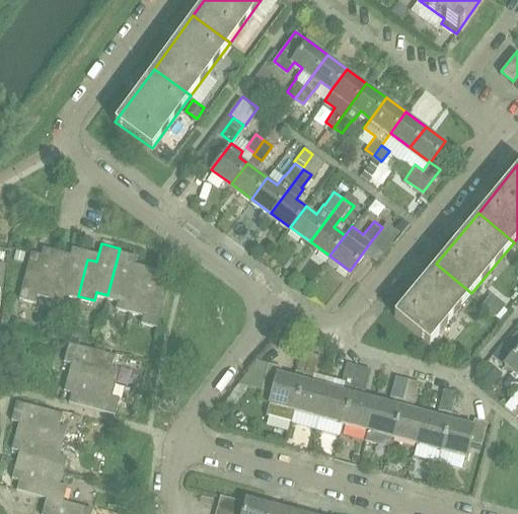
[(39,262),(28,260),(19,296),(35,300),(38,293),(49,296),(59,260),(61,248),(44,244),(39,262)]
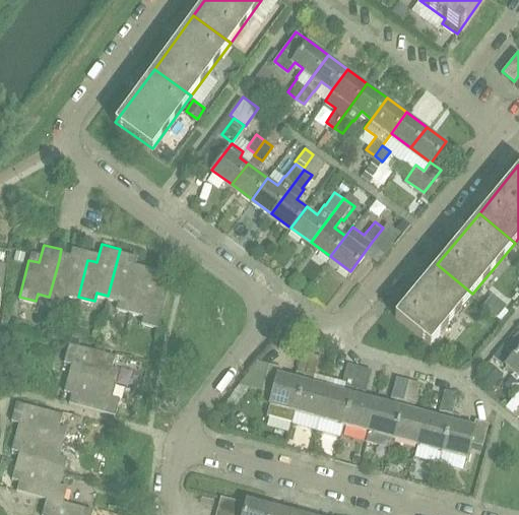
[(68,262),(59,260),(49,297),(65,301),(67,294),(78,297),(87,260),(90,249),(72,245),(68,262)]
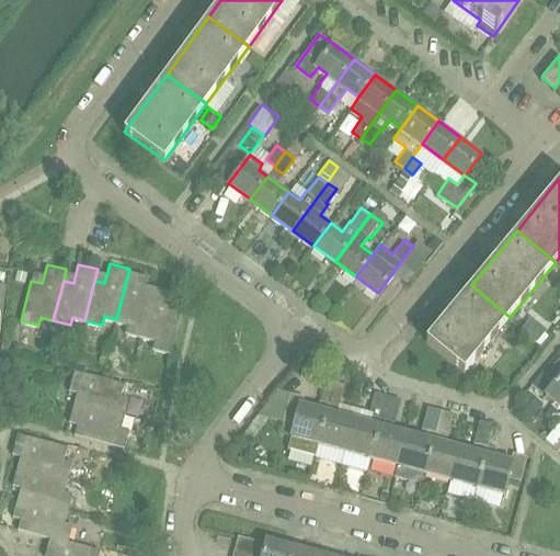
[(15,278),(25,280),(29,270),(18,268),(15,278)]
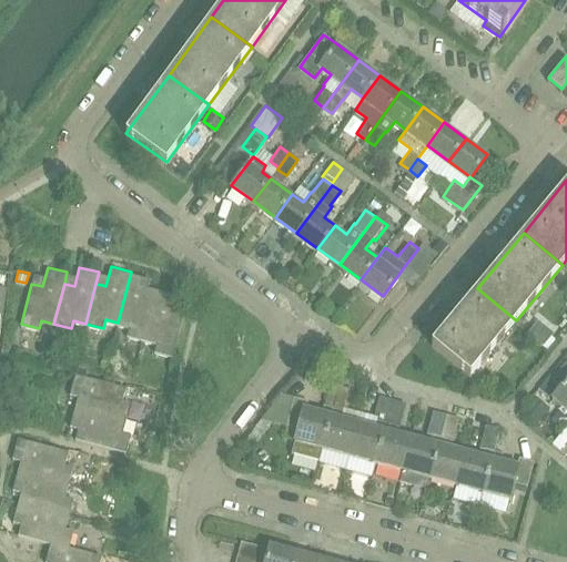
[(127,335),(145,339),(155,299),(145,297),(151,277),(131,272),(118,323),(129,326),(127,335)]
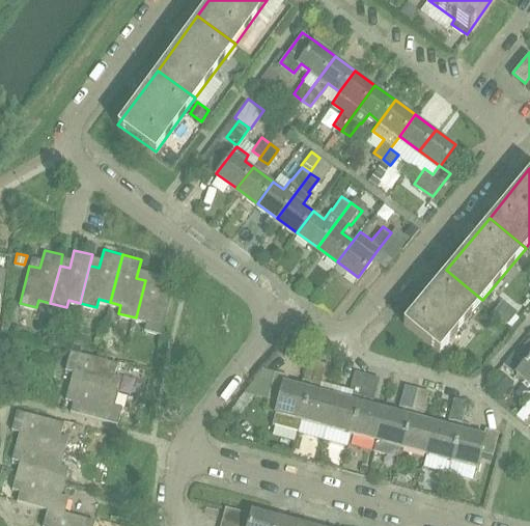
[(162,332),(171,296),(162,293),(167,274),(148,269),(145,280),(136,317),(146,321),(144,328),(162,332)]
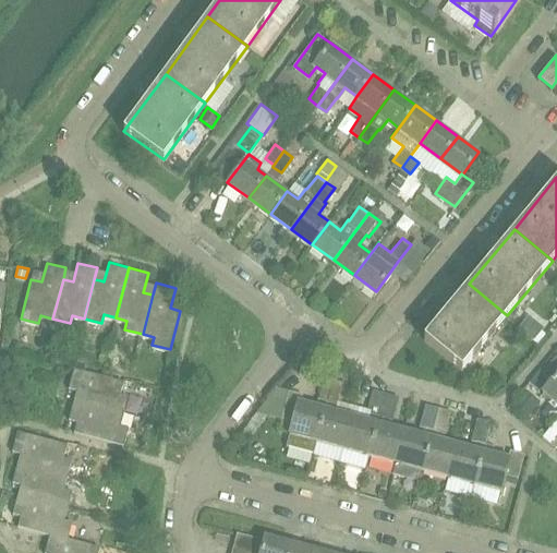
[(424,338),(448,359),(461,370),(507,315),(469,284),(424,338)]
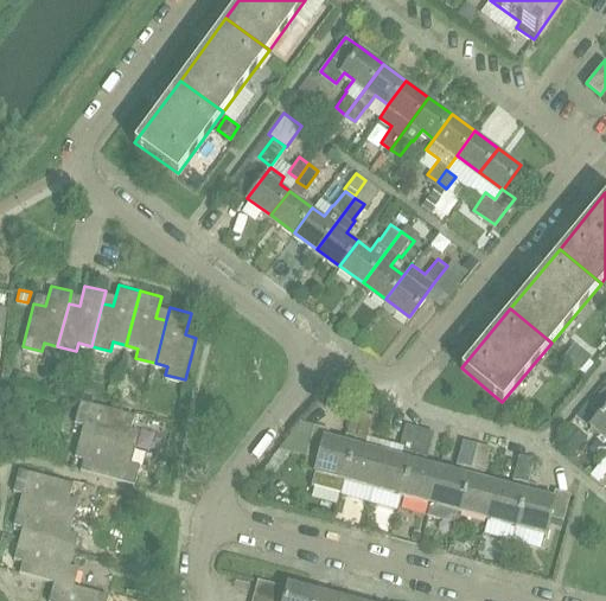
[(591,423),(605,435),(605,382),(589,403),(600,411),(591,423)]
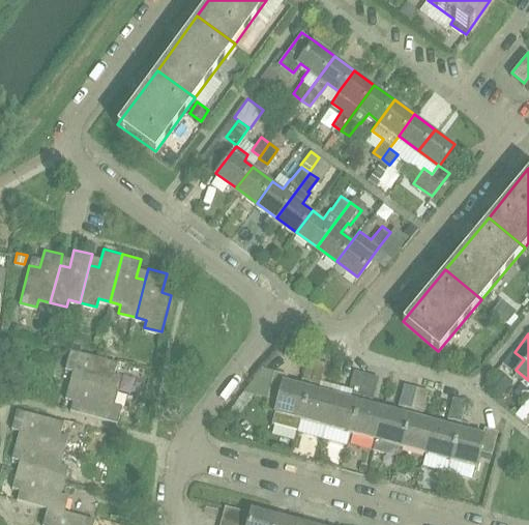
[(75,336),(71,347),(81,350),(84,338),(75,336)]
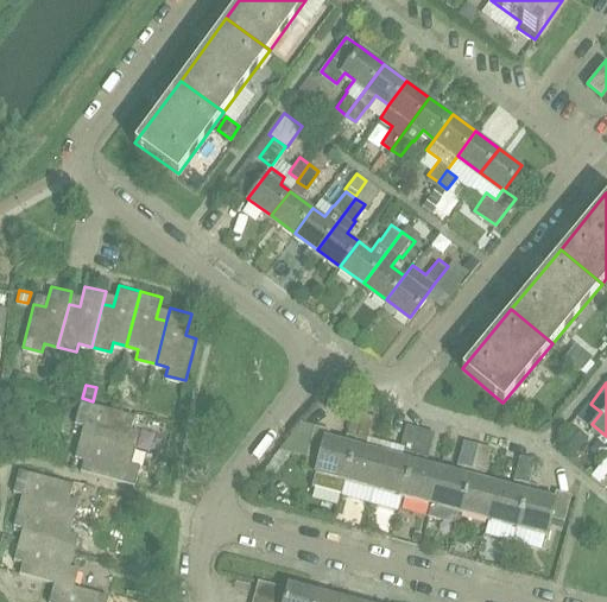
[(95,426),(93,436),(136,448),(140,429),(132,426),(136,412),(93,401),(82,398),(81,398),(75,420),(95,426)]
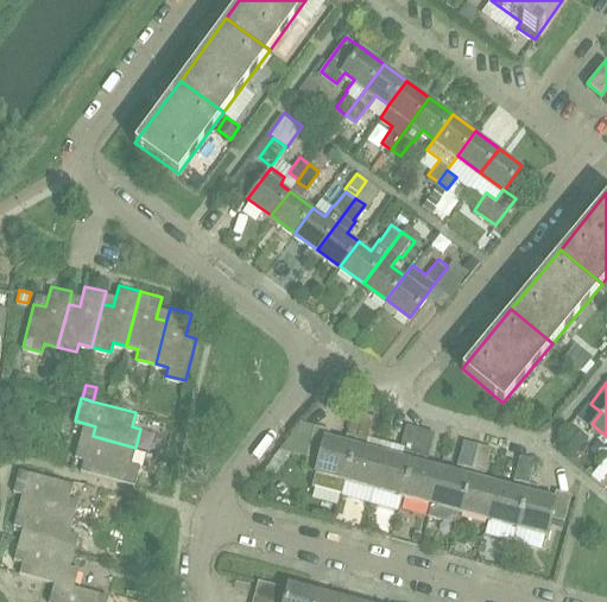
[(326,436),(321,452),(316,470),(346,477),(364,411),(364,410),(356,433),(347,431),(345,441),(326,436)]
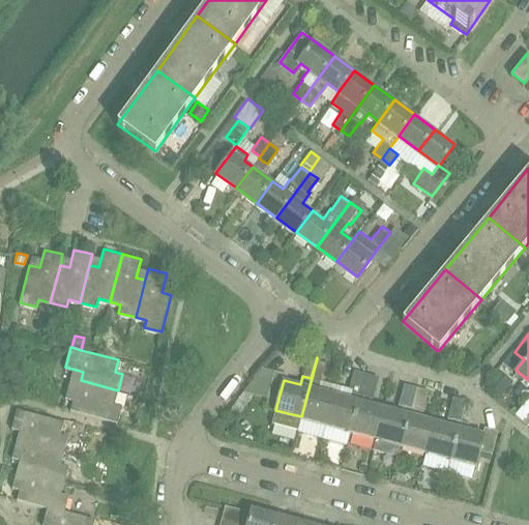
[(301,416),(326,424),(334,394),(324,390),(324,383),(329,361),(317,358),(301,416)]
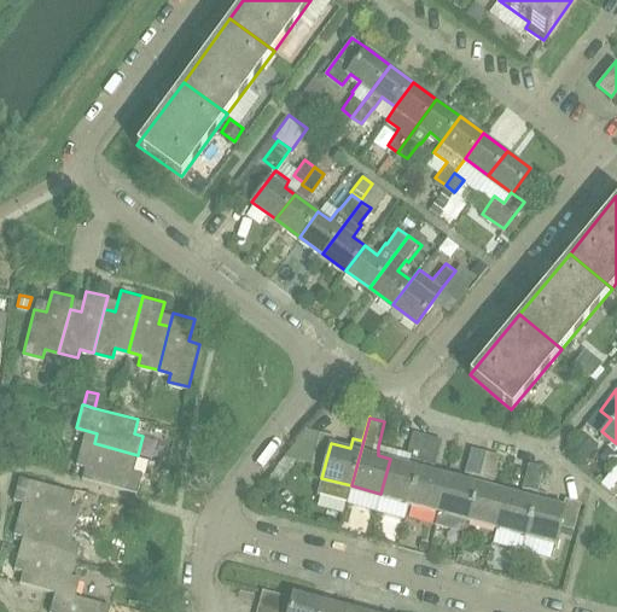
[(585,460),(599,441),(583,427),(566,448),(585,460)]
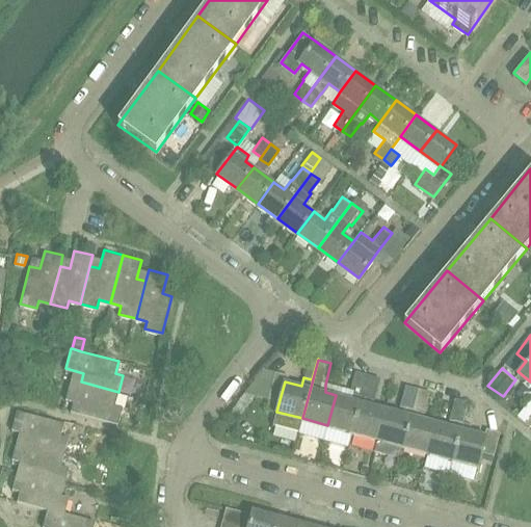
[(352,399),(336,395),(327,425),(352,431),(368,373),(355,369),(349,392),(353,393),(352,399)]
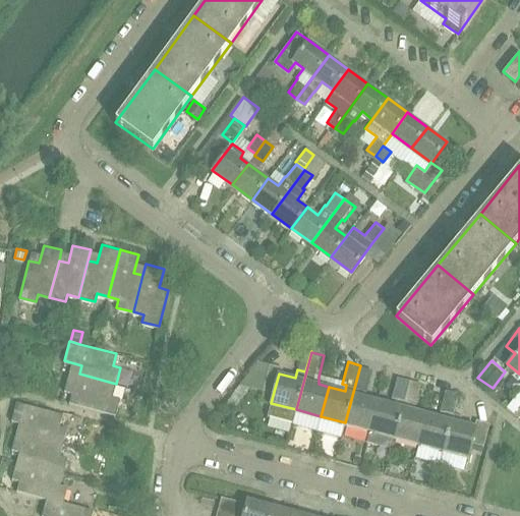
[(366,441),(378,400),(362,396),(363,389),(367,390),(372,368),(360,365),(345,422),(369,428),(366,441)]
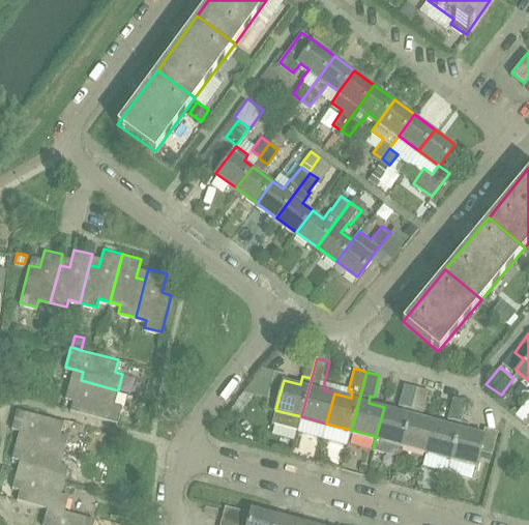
[(82,411),(118,420),(122,404),(115,402),(118,390),(81,380),(81,381),(70,378),(65,396),(84,401),(82,411)]
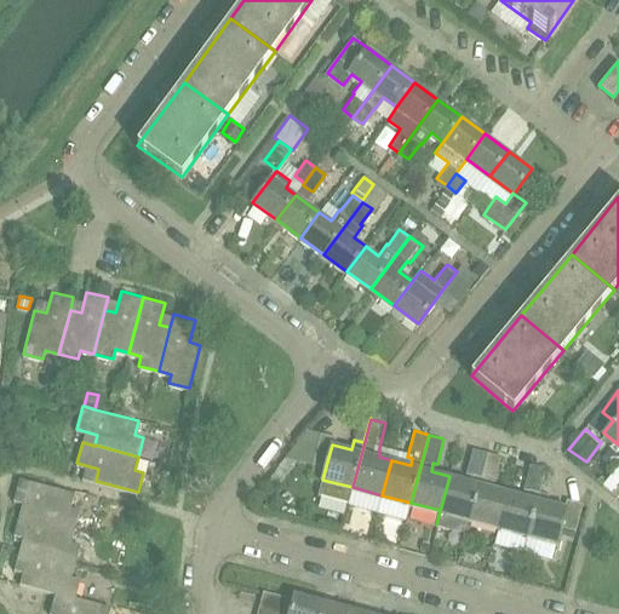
[(469,481),(450,476),(436,524),(466,533),(470,518),(487,449),(473,446),(465,472),(470,474),(469,481)]
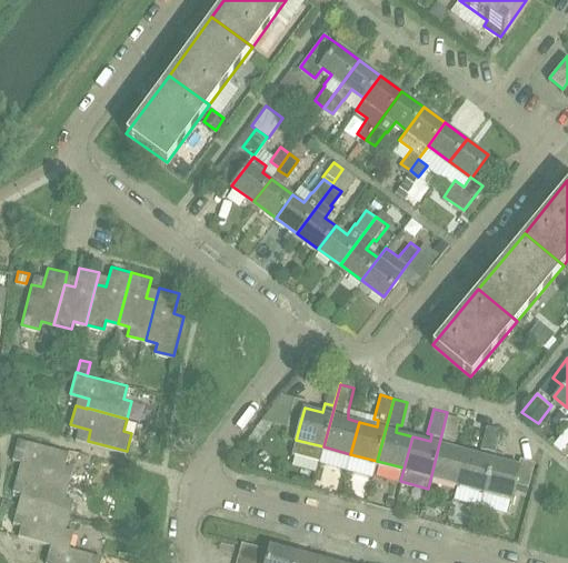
[(466,451),(449,445),(450,439),(455,440),(460,416),(447,412),(431,475),(458,483),(466,451)]
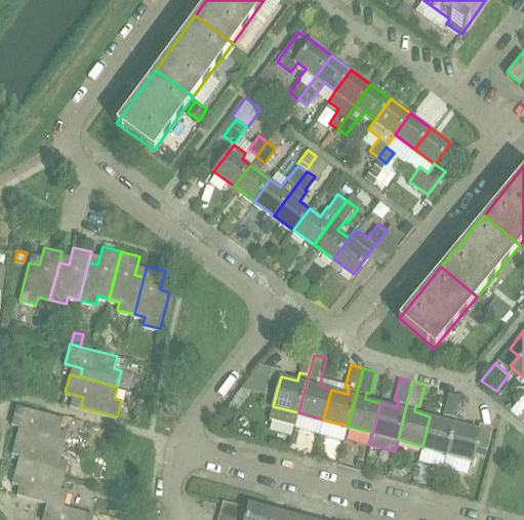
[(442,420),(430,416),(422,446),(447,452),(457,414),(462,395),(449,391),(442,420)]
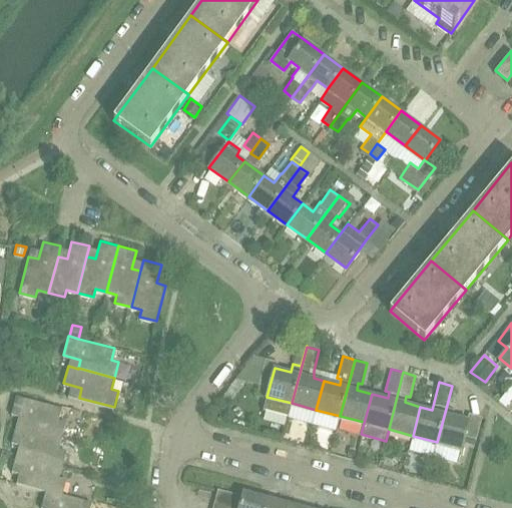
[(62,406),(44,401),(16,394),(11,413),(28,417),(26,426),(62,436),(66,420),(59,418),(62,406)]
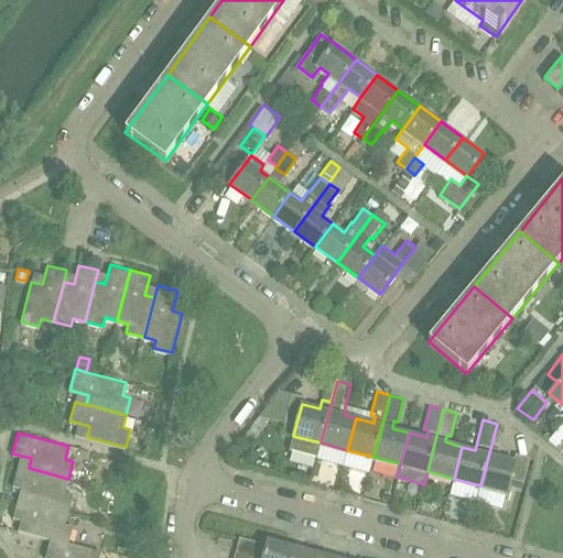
[(516,451),(513,460),(498,456),(501,447),(491,445),(480,485),(507,493),(511,477),(523,480),(530,456),(516,451)]
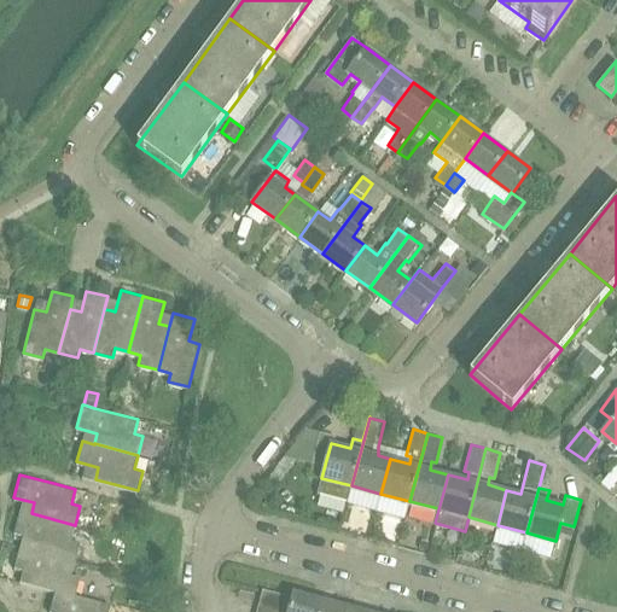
[(35,537),(33,545),(31,548),(76,560),(81,540),(71,537),(75,525),(31,513),(19,511),(13,531),(35,537)]
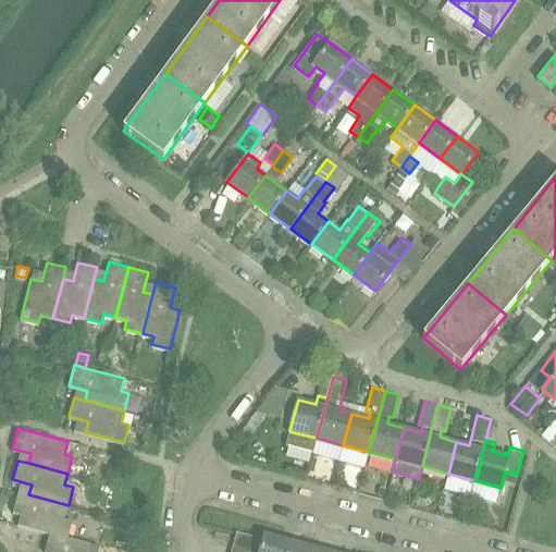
[(330,461),(324,480),(343,486),(348,466),(330,461)]
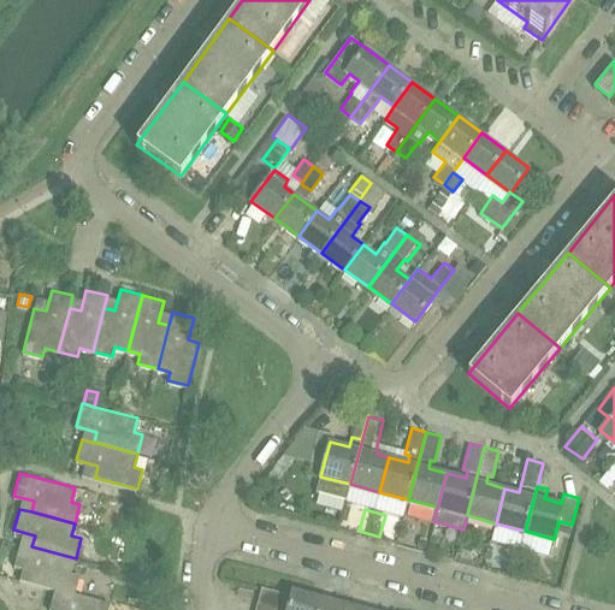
[(477,542),(466,538),(461,542),(459,548),(461,552),(461,556),(471,558),(472,556),(478,554),(480,546),(477,542)]
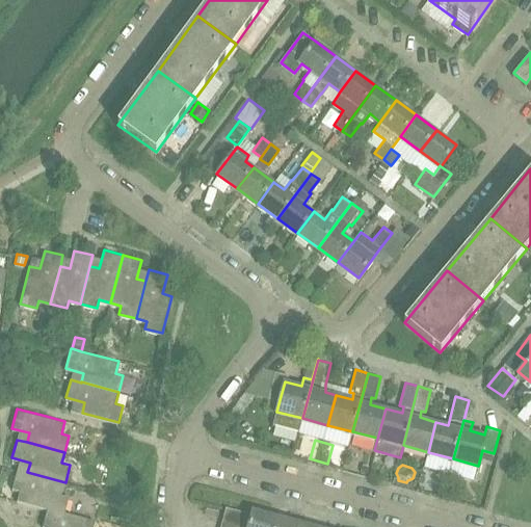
[(28,503),(47,507),(64,512),(65,510),(70,495),(62,493),(65,482),(27,472),(17,470),(12,488),(31,493),(28,503)]
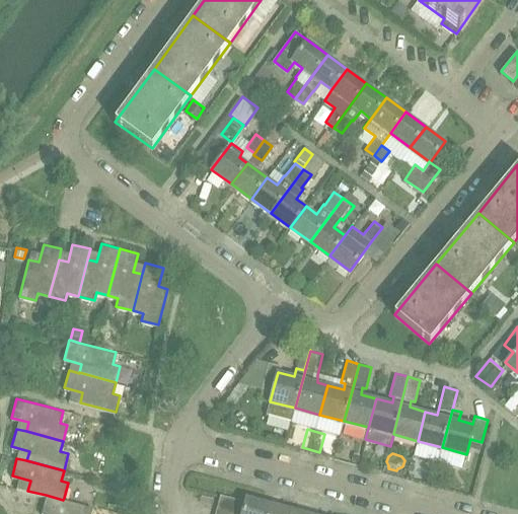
[(246,499),(220,493),(217,505),(243,511),(246,499)]
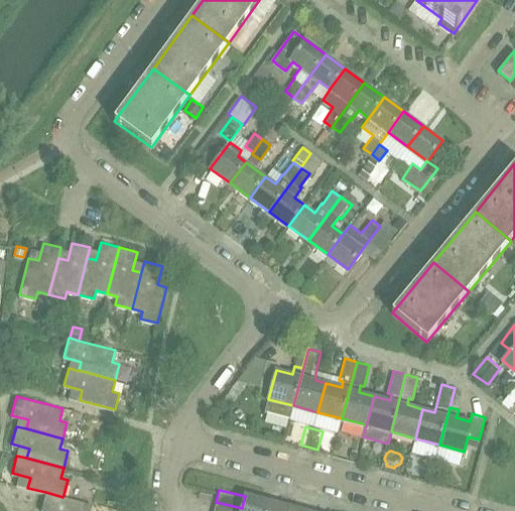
[(45,492),(44,496),(41,509),(47,510),(90,510),(93,503),(63,495),(62,497),(45,492)]
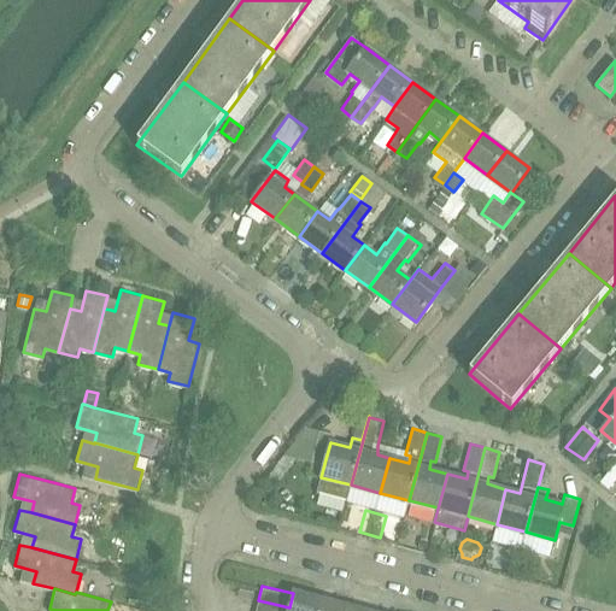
[(318,610),(322,599),(293,592),(293,593),(289,607),(287,610),(318,610)]
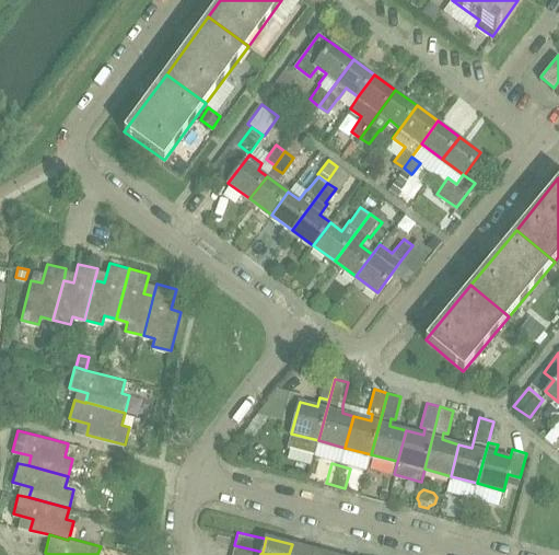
[(316,554),(317,551),(292,544),(289,554),(316,554)]
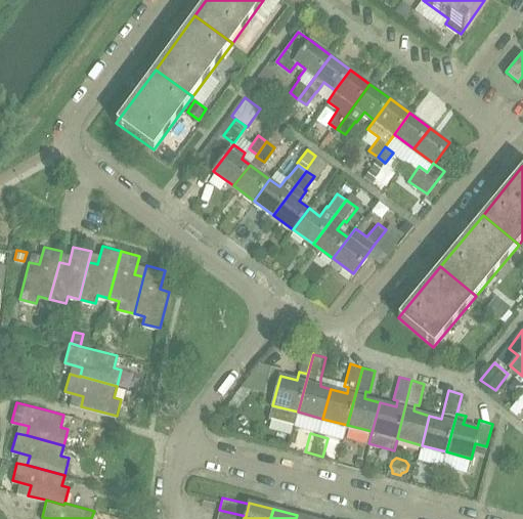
[(219,510),(216,518),(244,518),(246,516),(219,510)]
